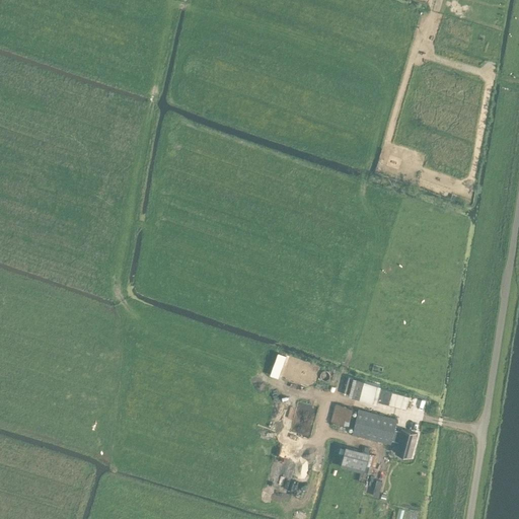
[(379,388),(376,400),(394,404),(396,393),(379,388)]
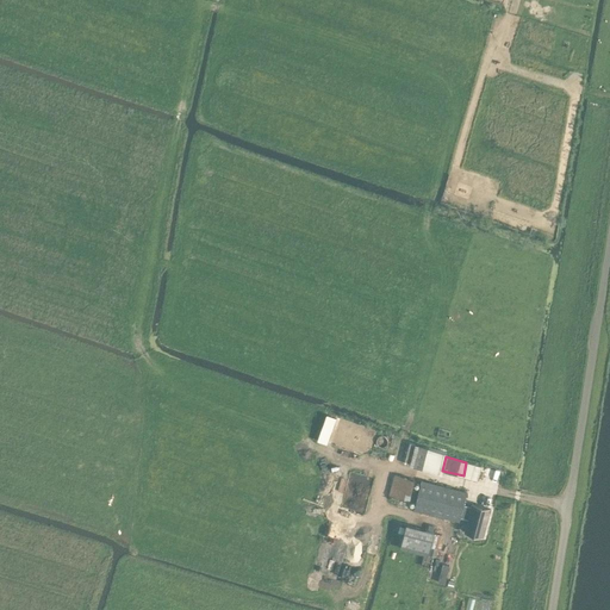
[(409,500),(415,479),(394,473),(390,495),(409,500)]
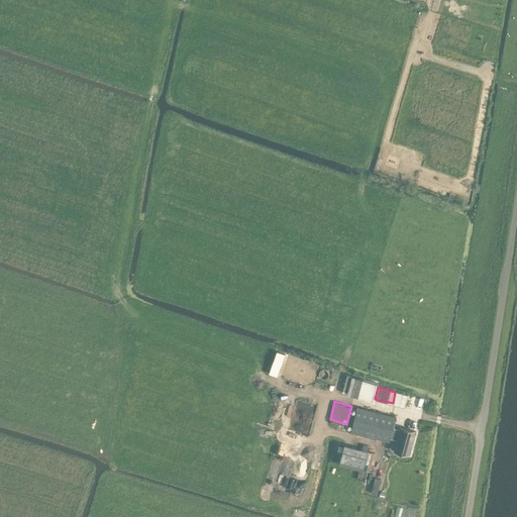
[(356,407),(350,431),(389,441),(389,438),(396,439),(393,449),(409,453),(415,431),(399,427),(399,429),(392,427),(395,417),(356,407)]
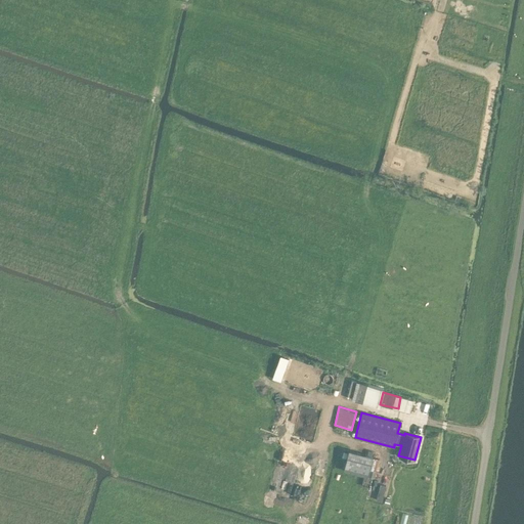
[(344,471),(368,477),(373,456),(349,449),(344,471)]
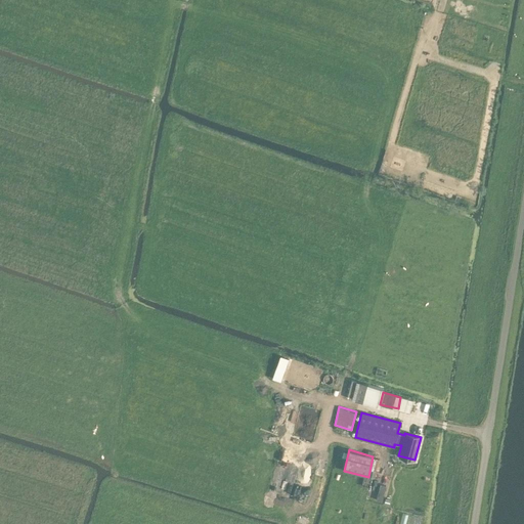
[(406,523),(409,516),(403,514),(399,523),(406,523)]
